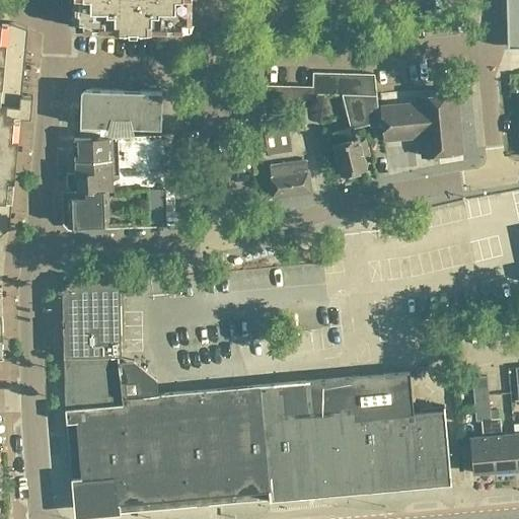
[(72,0),(72,22),(75,22),(75,28),(81,28),(81,31),(180,32),(180,23),(190,23),(190,0),(72,0)]
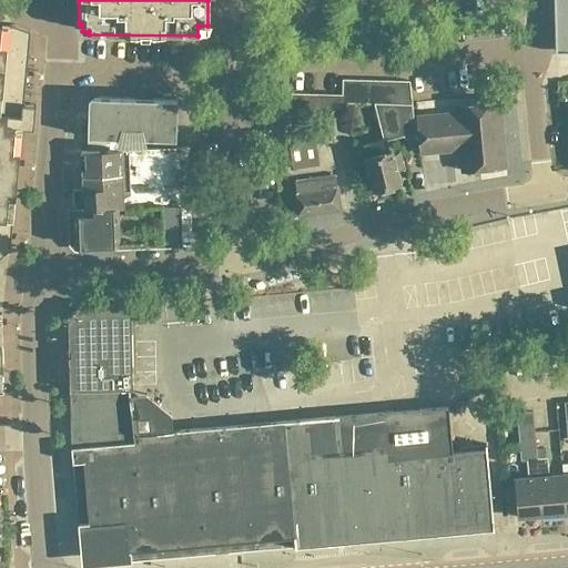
[(567,0),(553,0),(554,28),(564,28),(567,24),(567,0)]
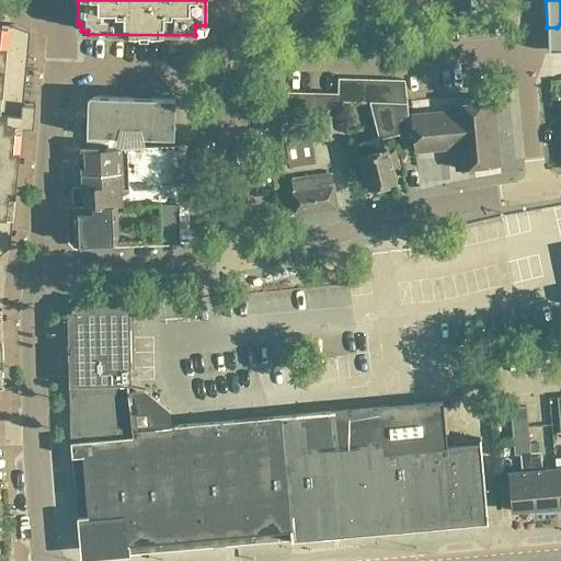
[(0,255),(9,249),(20,128),(32,129),(34,106),(22,105),(29,33),(13,26),(0,25),(0,255)]
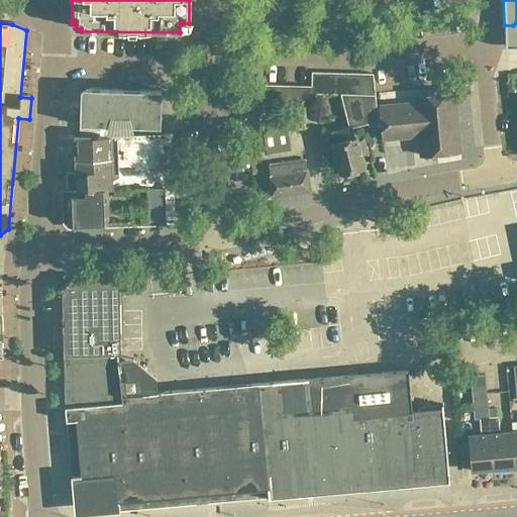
[(374,98),(374,96),(372,76),(311,75),(310,88),(288,88),(253,87),(255,108),(315,109),(315,96),(340,97),(374,98)]
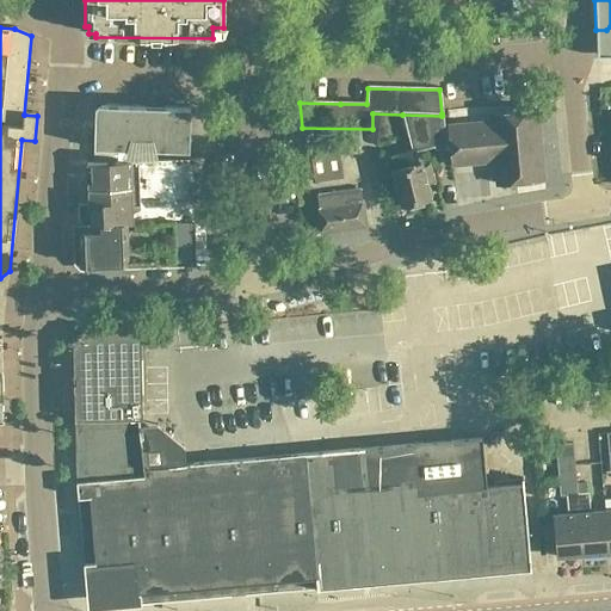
[(94,112),(94,117),(93,149),(141,150),(143,109),(143,107),(100,106),(100,107),(96,112),(94,112)]
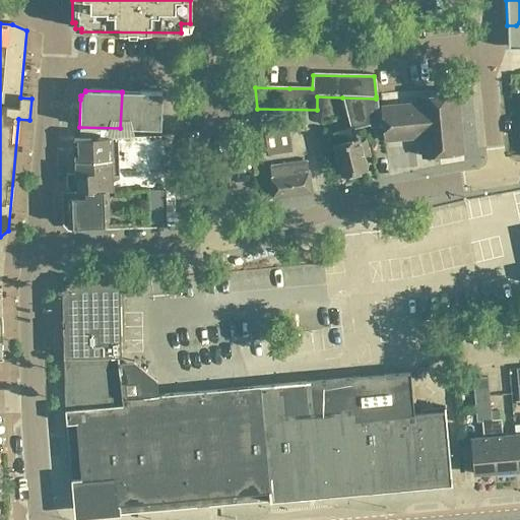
[(140,93),(122,92),(120,128),(160,130),(161,92),(140,92),(140,93)]
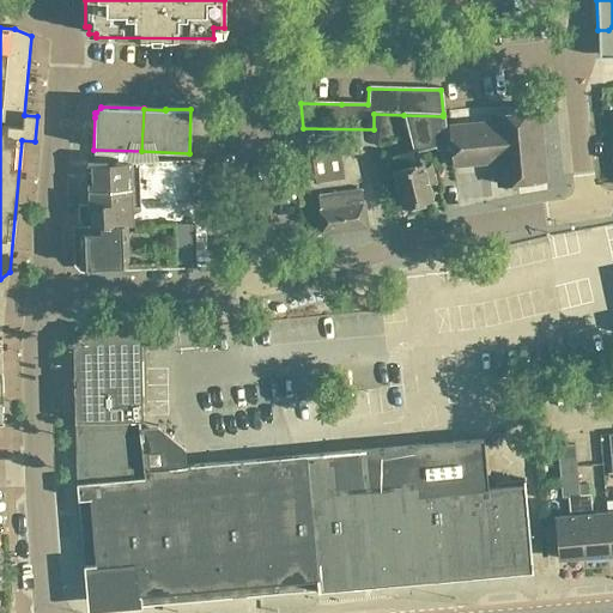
[(497,187),(545,182),(539,113),(491,116),(491,125),(449,128),(453,169),(495,165),(497,187)]
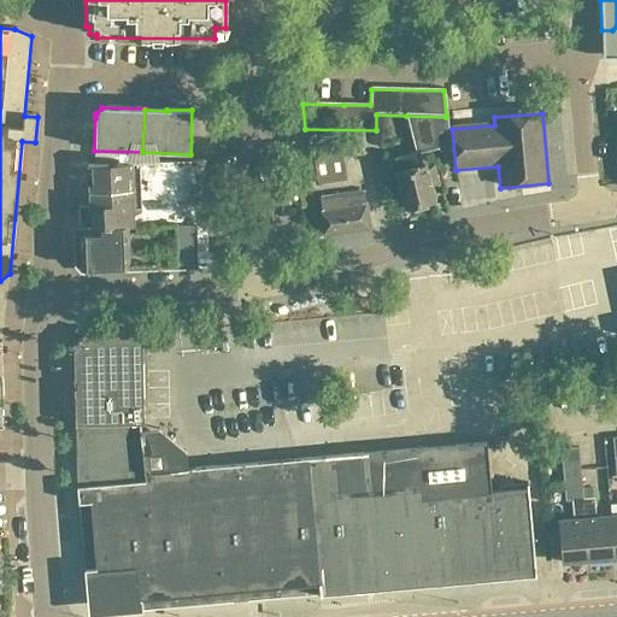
[(416,154),(418,153),(450,146),(446,117),(406,116),(416,154)]
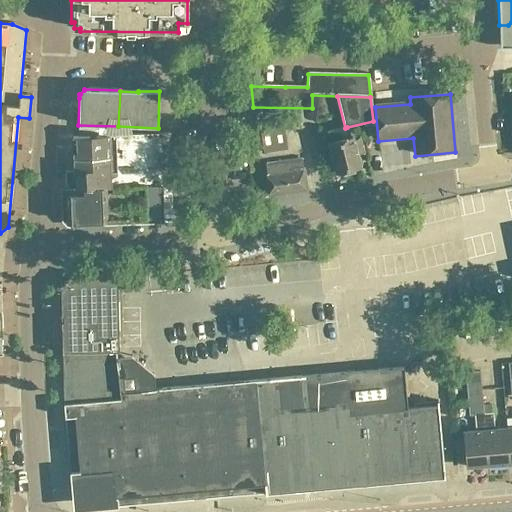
[(263,155),(286,152),(283,126),(282,126),(281,122),(262,125),(261,116),(254,117),(256,130),(259,130),(263,155)]
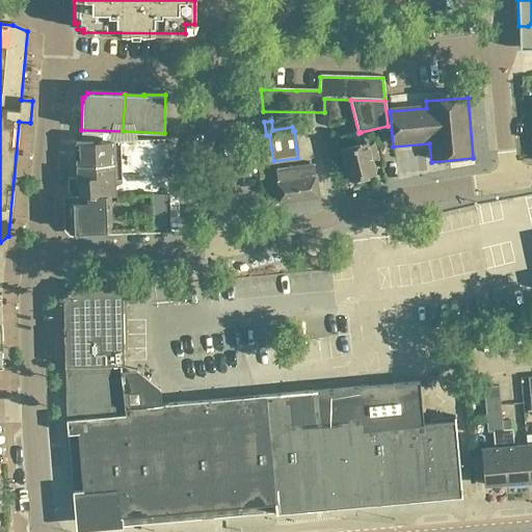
[(361,132),(358,133),(340,138),(343,150),(341,151),(349,181),(373,175),(369,158),(375,157),(372,147),(365,149),(361,132)]
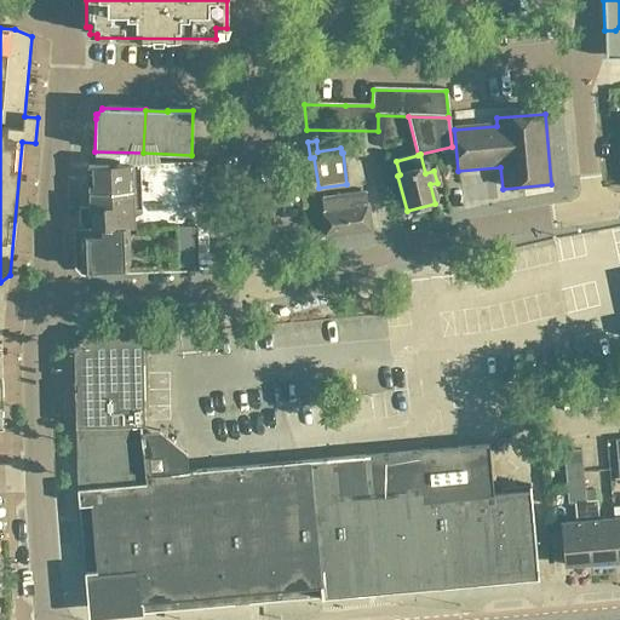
[(81,230),(126,229),(156,228),(193,227),(208,225),(205,162),(87,167),(90,213),(95,213),(96,223),(86,223),(85,223),(84,223),(82,224),(82,225),(81,227),(81,228),(80,229),(80,231),(81,231),(81,230)]
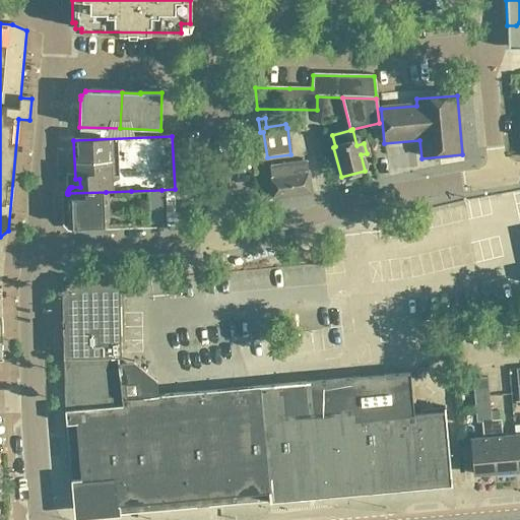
[(273,200),(312,195),(308,173),(307,163),(269,168),(270,178),(273,200)]
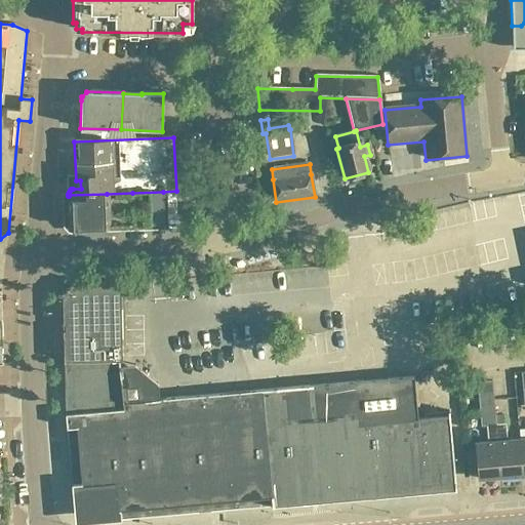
[(132,193),(107,194),(69,195),(69,196),(69,202),(68,202),(69,229),(109,228),(164,226),(163,192),(132,193)]
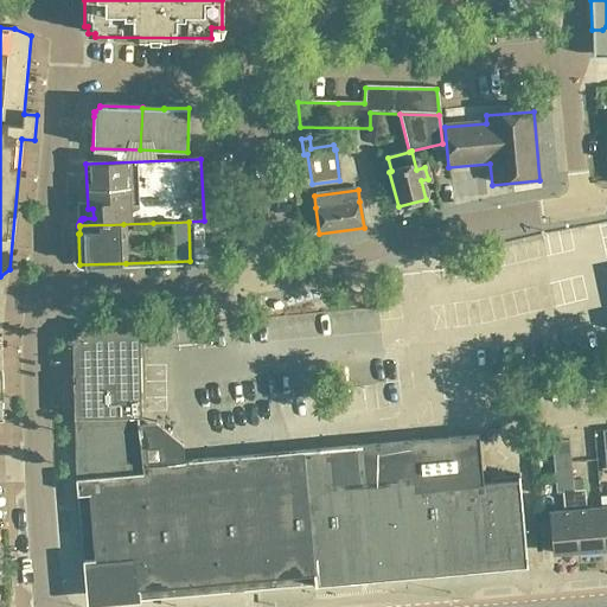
[(141,417),(140,378),(139,330),(135,330),(135,332),(122,333),(122,330),(80,331),(80,332),(80,333),(75,339),(71,339),(72,376),(75,376),(76,379),(76,383),(72,383),(74,420),(138,419),(141,417)]
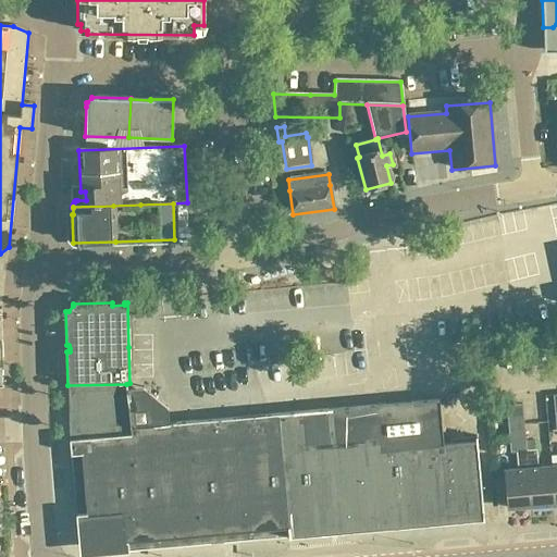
[(527,324),(542,324),(542,310),(527,310),(527,324)]
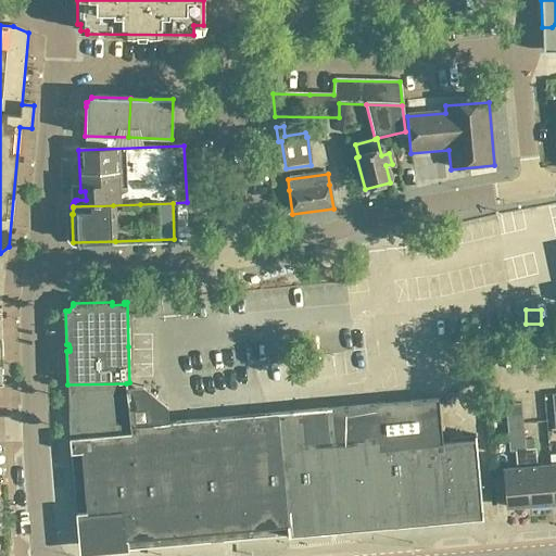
[(277,424),(276,415),(265,416),(265,415),(175,422),(168,424),(130,427),(127,390),(126,383),(67,384),(68,438),(68,440),(70,455),(73,454),(81,454),(87,515),(86,515),(87,532),(89,536),(89,543),(93,547),(99,550),(104,548),(109,550),(126,548),(125,542),(286,528),(277,424)]
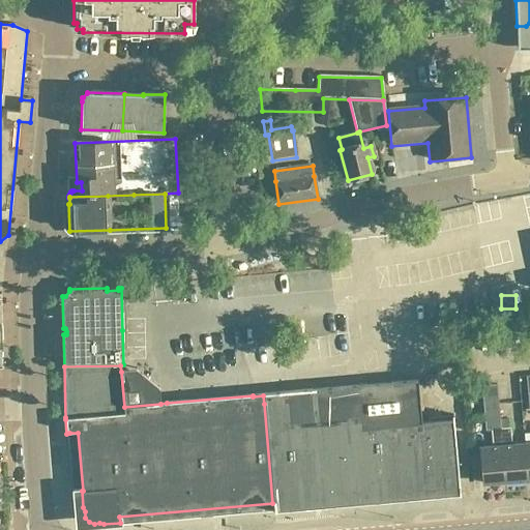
[(436,489),(437,498),(458,496),(458,497),(460,497),(452,416),(451,416),(451,421),(421,423),(417,381),(253,395),(253,396),(263,395),(264,404),(272,503),(273,513),(275,513),(275,503),(436,489)]
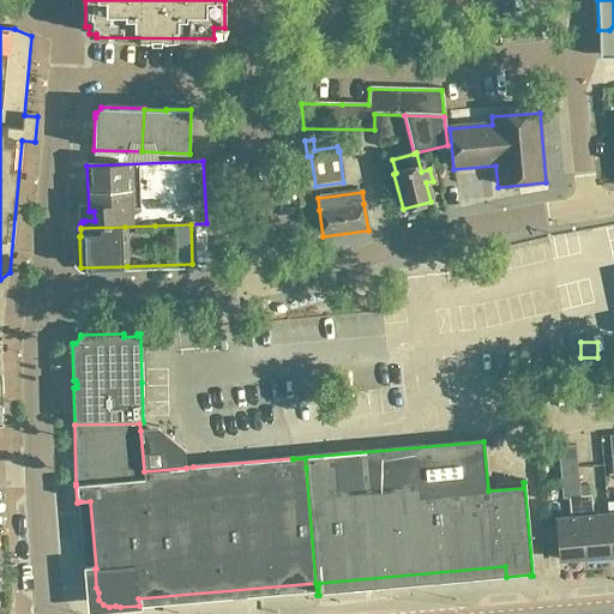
[(584,559),(579,499),(578,499),(575,447),(558,450),(561,500),(569,500),(570,519),(554,521),(558,561),(584,559)]
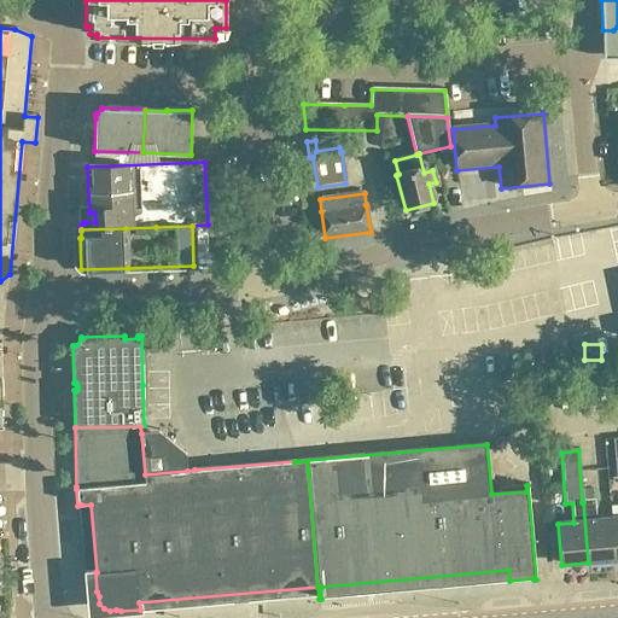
[(583,502),(588,563),(614,560),(611,519),(595,522),(594,501),(583,502)]
